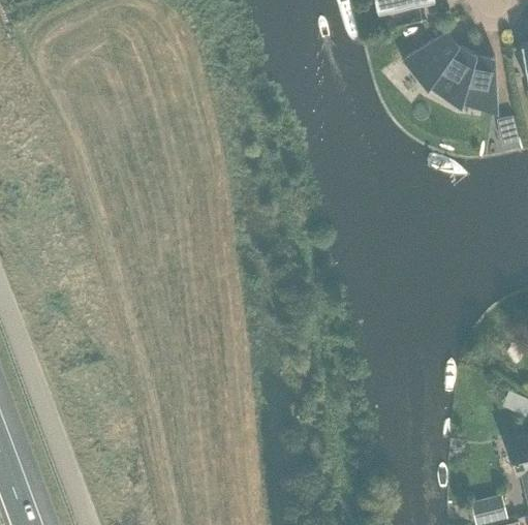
[(373,0),(377,18),(435,5),(433,0),(373,0)]
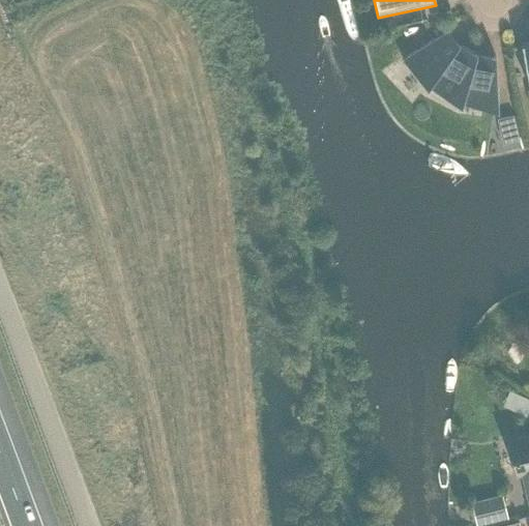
[(498,112),(496,59),(477,57),(460,48),(446,34),(403,62),(428,89),(461,107),(498,112)]
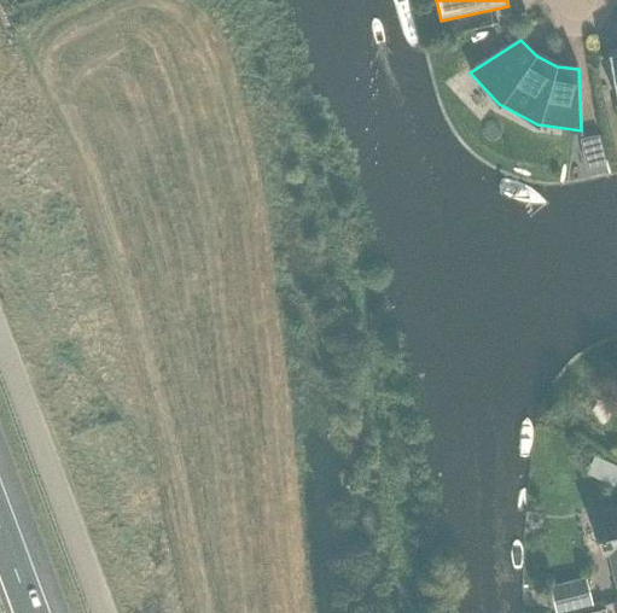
[(600,138),(581,142),(585,156),(603,151),(600,138)]
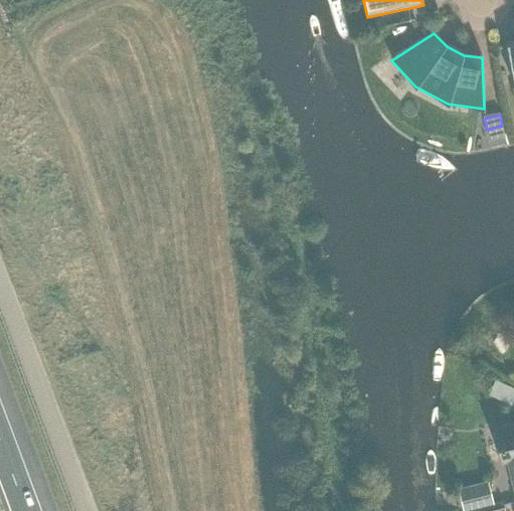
[(513,427),(495,433),(503,464),(509,463),(513,484),(513,427)]
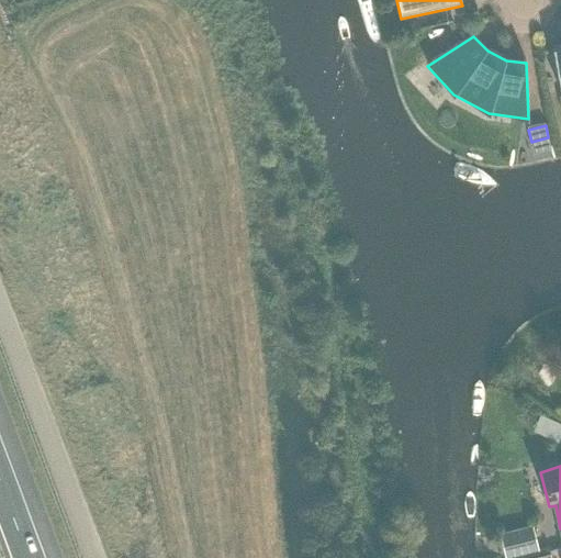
[(525,557),(539,554),(534,529),(501,537),(505,557),(525,557)]
